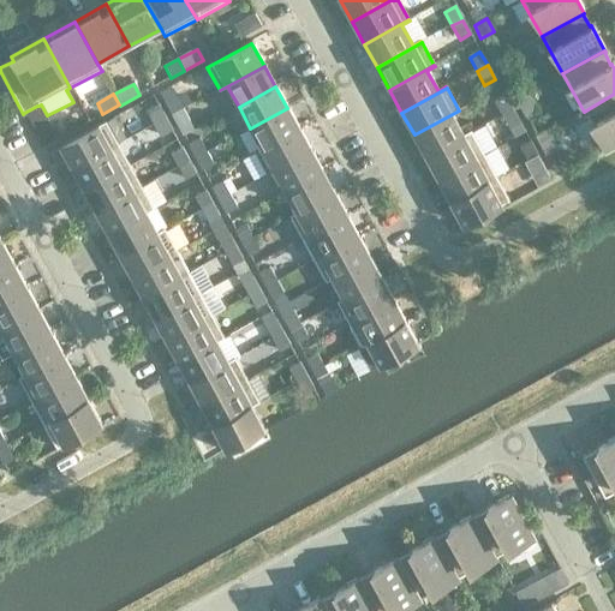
[(614,94),(584,112),(604,150),(614,144),(614,94)]
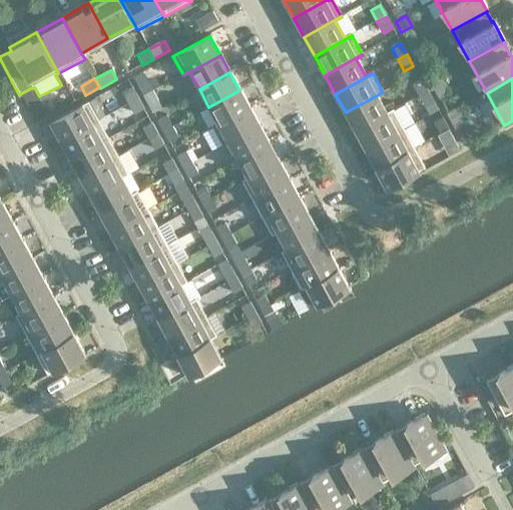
[(146,81),(137,86),(143,97),(152,92),(146,81)]
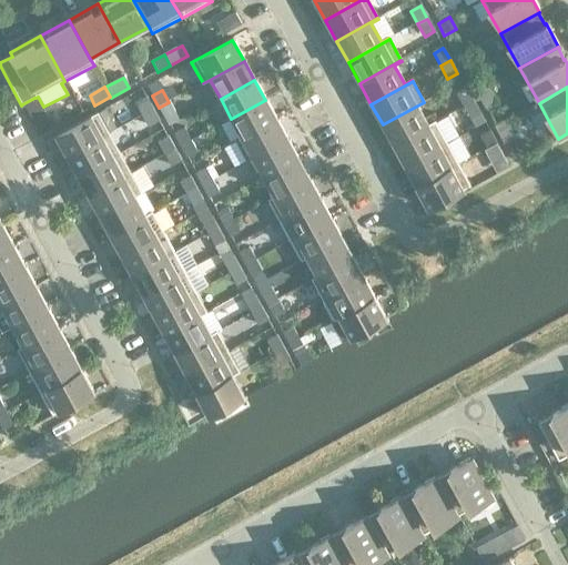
[(474,102),(466,90),(456,94),(464,108),(474,102)]
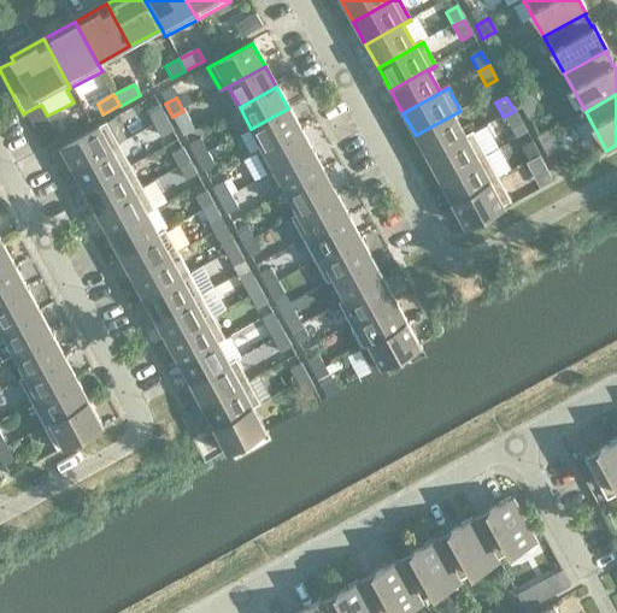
[(37,106),(24,113),(42,148),(57,140),(39,106),(37,106)]
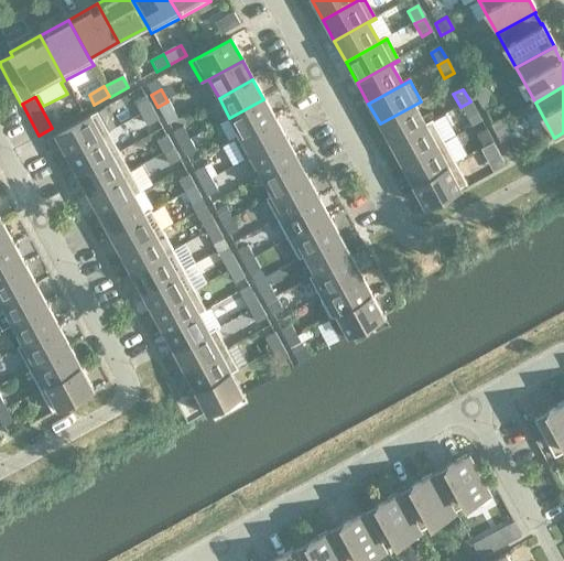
[(152,109),(145,98),(136,103),(142,115),(152,109)]
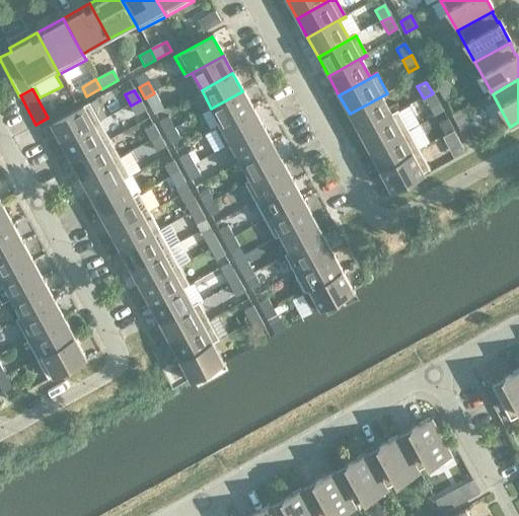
[(252,109),(242,91),(211,108),(221,126),(214,130),(215,130),(252,109)]
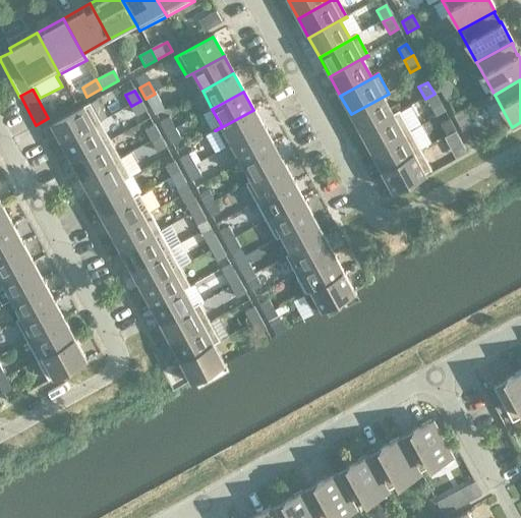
[(161,104),(155,94),(146,99),(152,109),(161,104)]
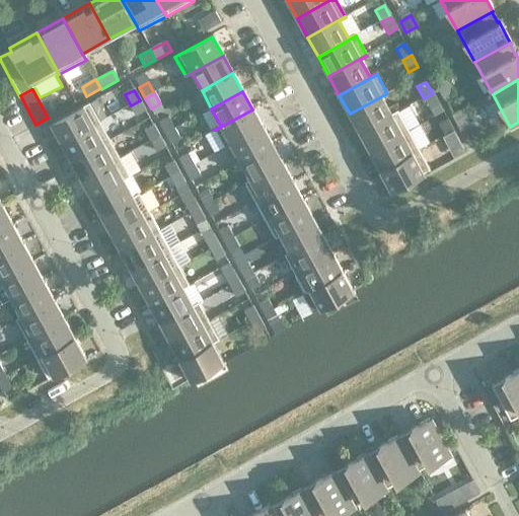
[(387,94),(387,93),(350,114),(360,133),(397,113),(397,112),(390,116),(381,97),(387,94)]
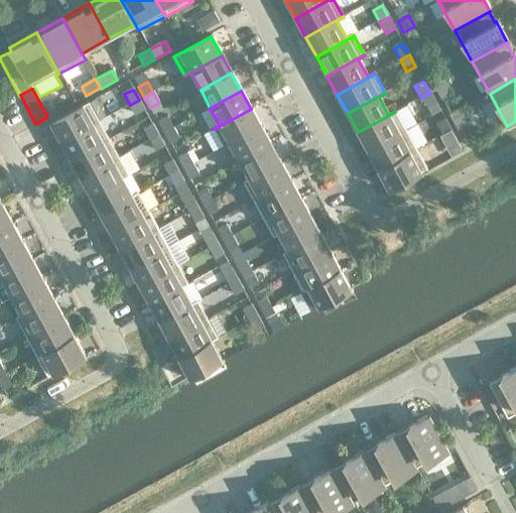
[(436,105),(430,93),(421,98),(427,110),(436,105)]
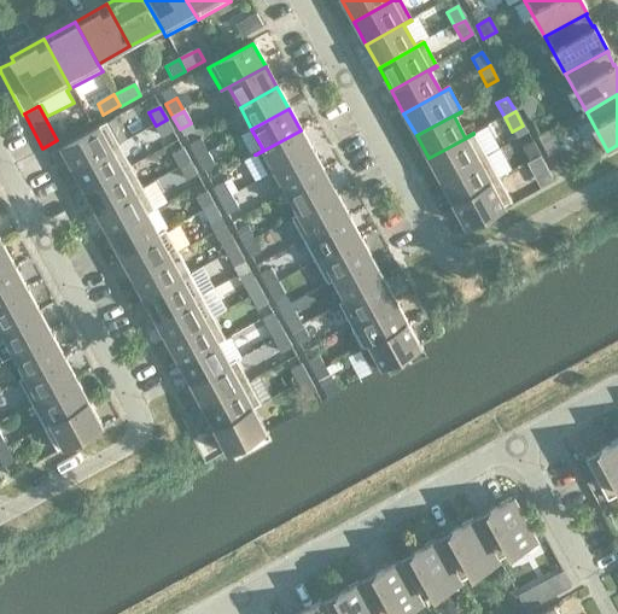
[(173,133),(167,120),(156,126),(163,139),(173,133)]
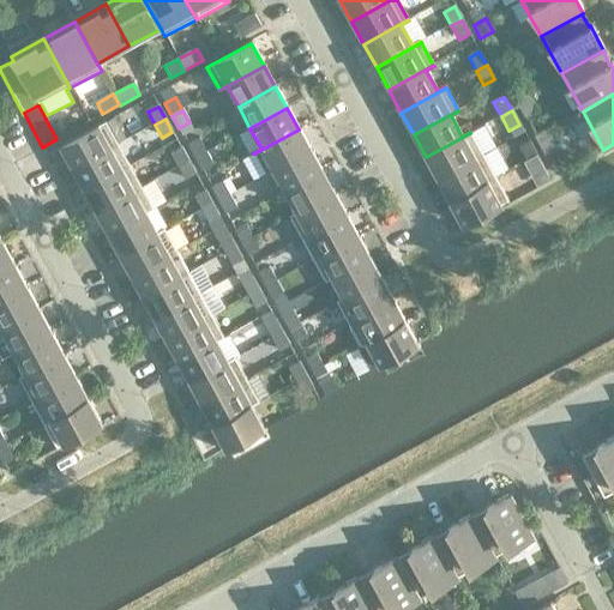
[(61,148),(73,169),(118,145),(106,122),(61,148)]
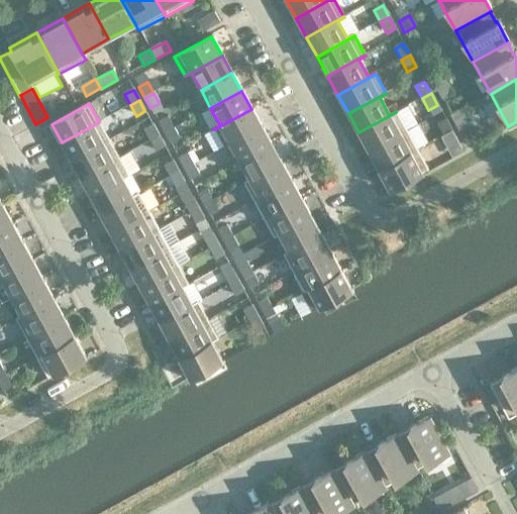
[(262,127),(251,109),(214,129),(224,147),(262,127)]
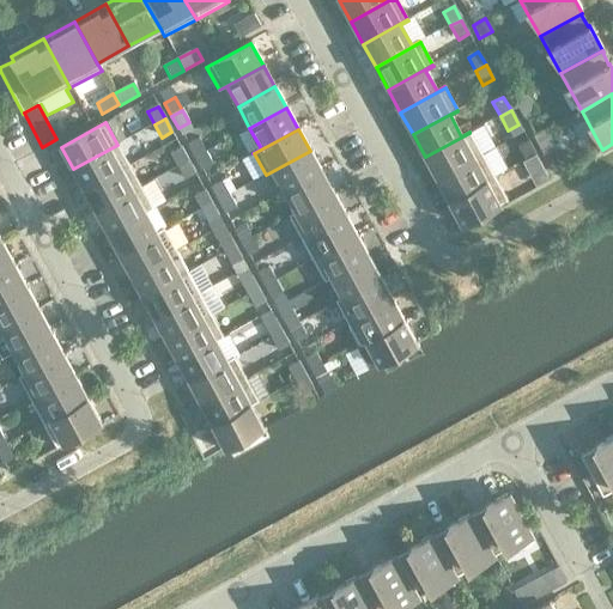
[(546,132),(534,139),(545,158),(557,152),(546,132)]
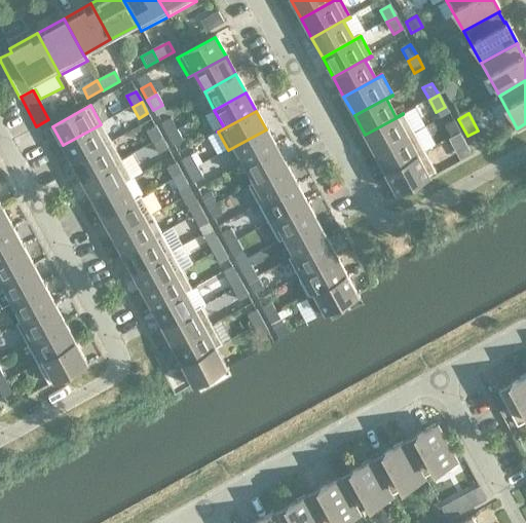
[(414,134),(403,114),(365,135),(375,154),(414,134)]
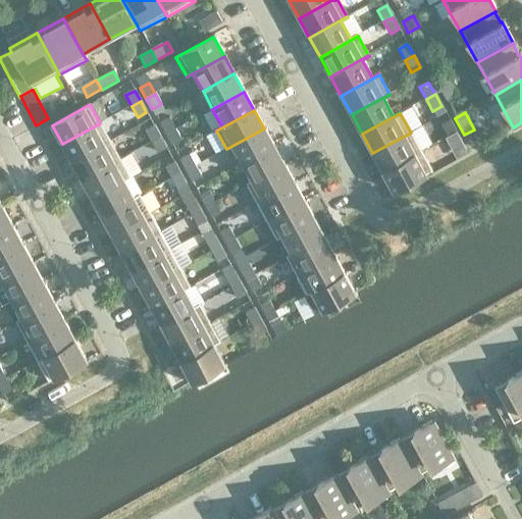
[(168,119),(159,123),(165,135),(174,130),(168,119)]
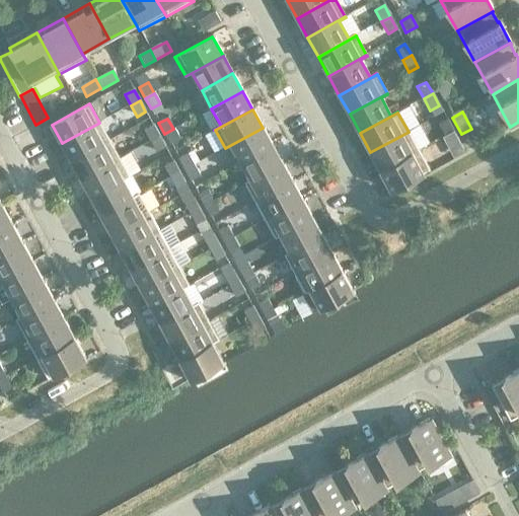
[(453,132),(447,121),(438,125),(444,137),(453,132)]
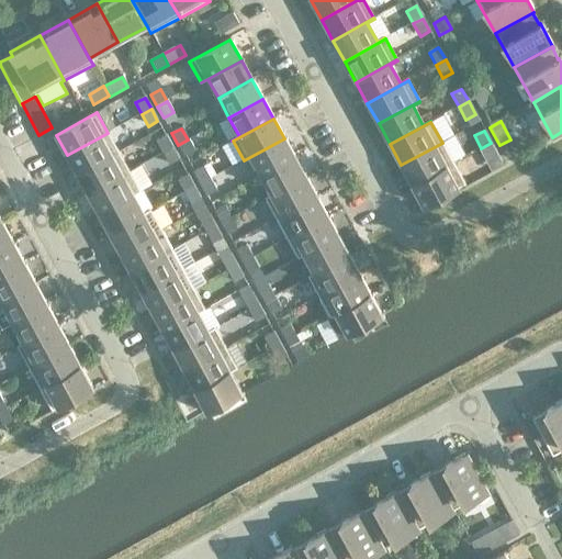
[(119,153),(108,133),(67,155),(78,175),(119,153)]
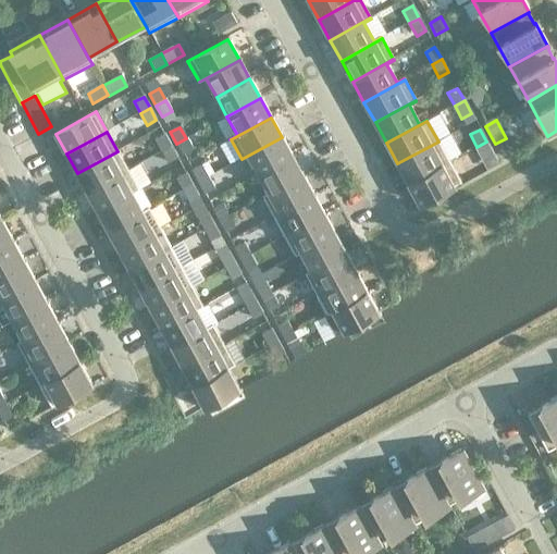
[(171,147),(164,135),(155,140),(161,152),(171,147)]
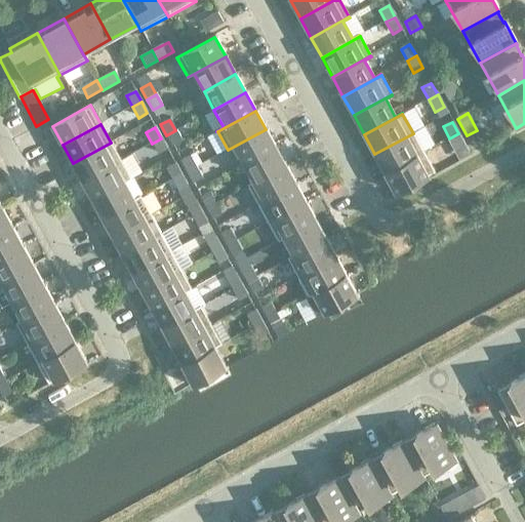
[(275,148),(266,129),(228,150),(228,151),(234,148),(244,165),(275,148)]
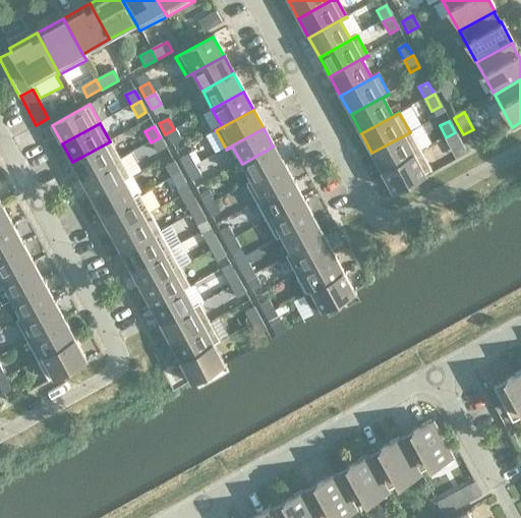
[(180,140),(174,129),(165,134),(171,146),(180,140)]
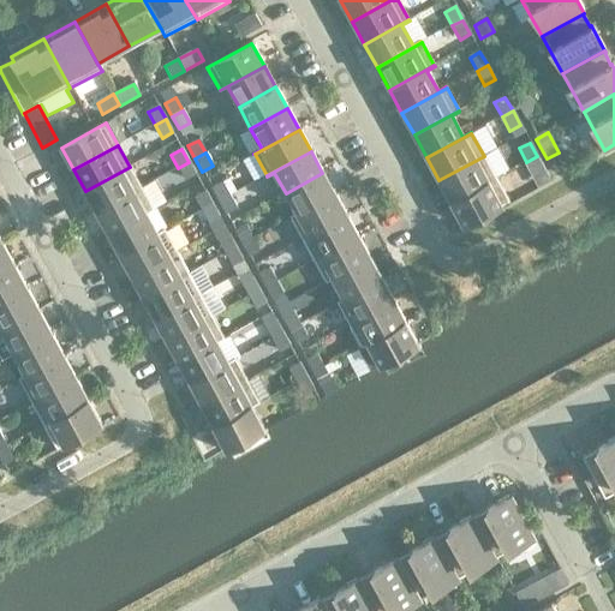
[(496,179),(484,156),(439,180),(452,203),(496,179)]
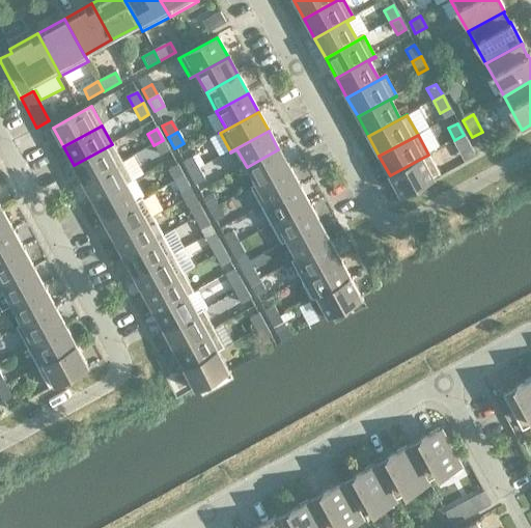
[(471,147),(464,135),(454,140),(462,153),(471,147)]
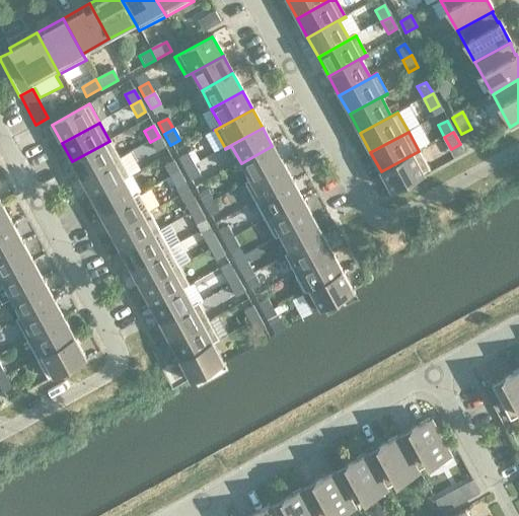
[(165,148),(159,137),(150,142),(156,153),(165,148)]
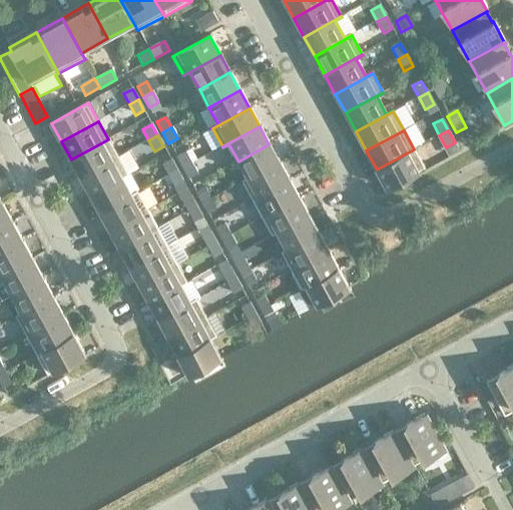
[(117,157),(108,139),(71,159),(80,177),(117,157)]
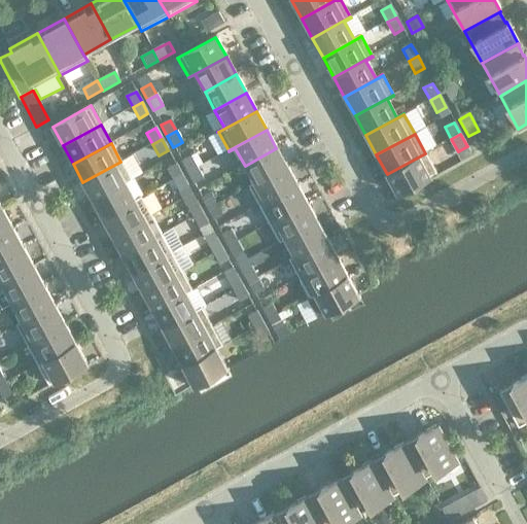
[(286,167),(276,148),(245,166),(254,183),(248,186),(248,187),(286,167)]
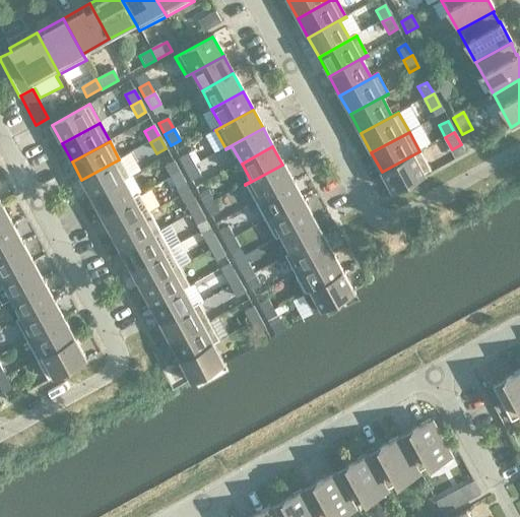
[(431,172),(419,151),(382,172),(393,192),(431,172)]
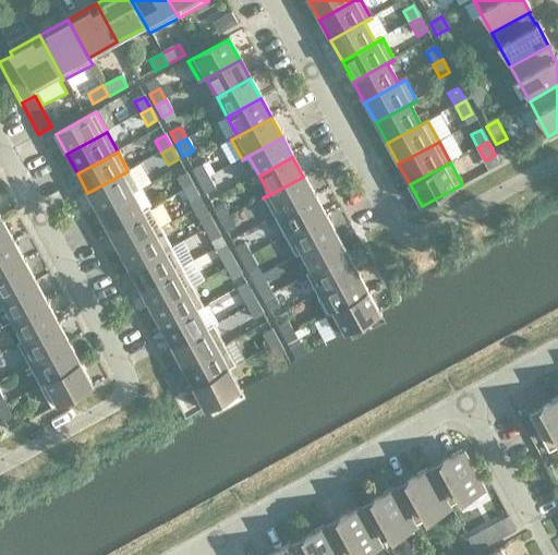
[(202,166),(192,171),(198,183),(208,178),(202,166)]
